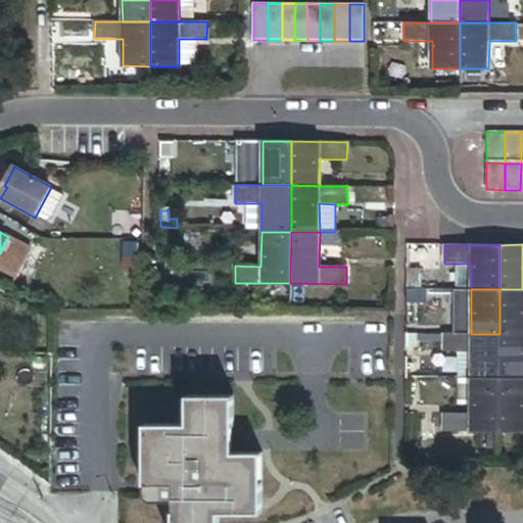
[(522,289),(500,289),(500,334),(522,333),(522,289)]
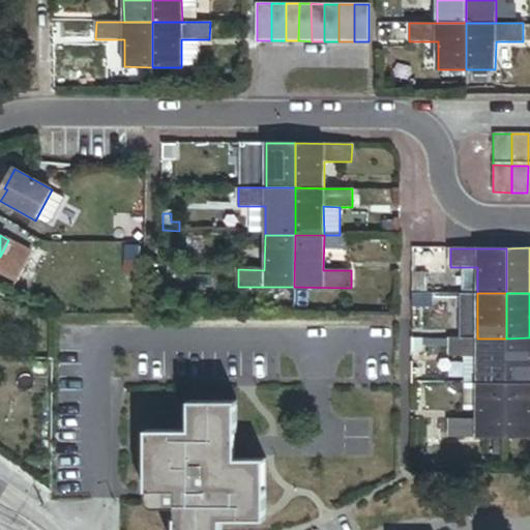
[(506,383),(529,382),(529,337),(506,339),(506,383)]
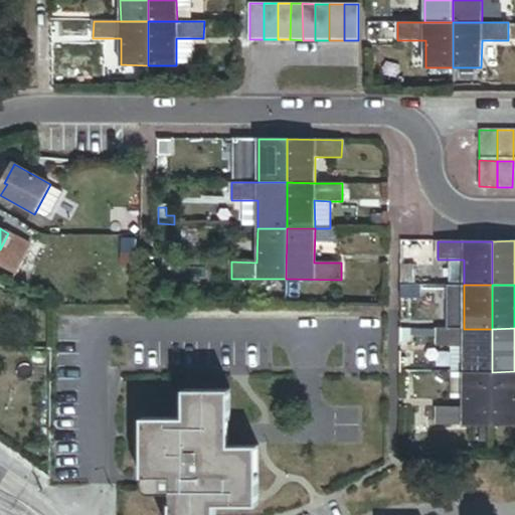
[(492,372),(492,329),(464,329),(438,329),(438,346),(452,346),(464,346),(464,372),(492,372)]
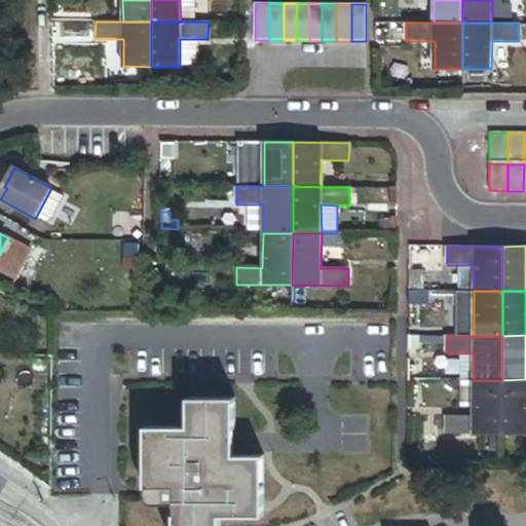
[(474,353),(461,353),(461,380),(474,380),(474,353)]
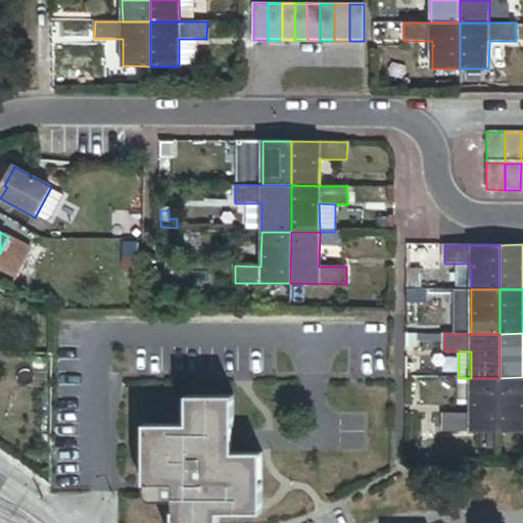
[(522,377),(500,378),(500,431),(522,431),(522,377)]
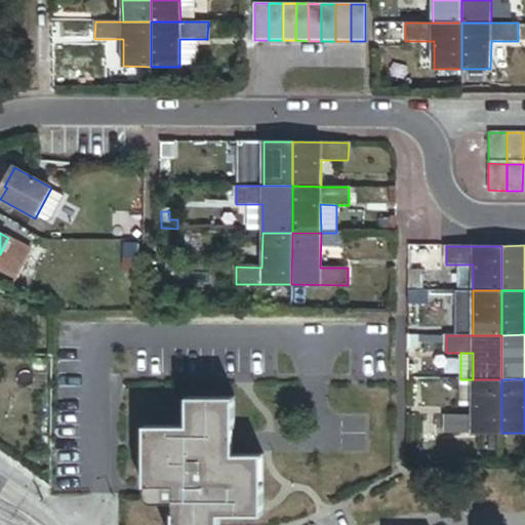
[(501,433),(501,379),(473,379),(473,415),(460,415),(445,415),(445,433),(501,433)]
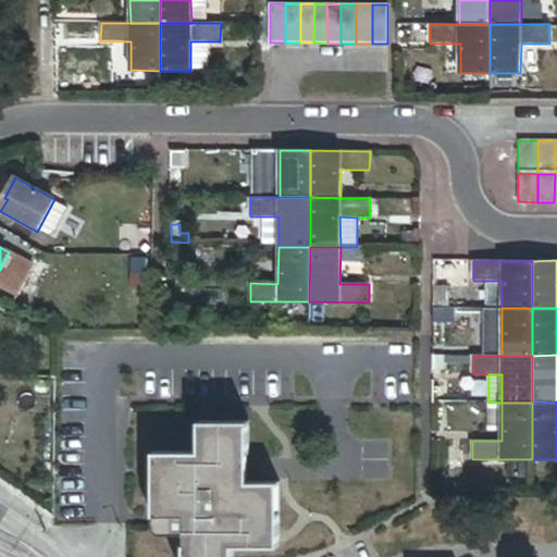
[(502,441),(502,403),(489,403),(489,441),(502,441)]
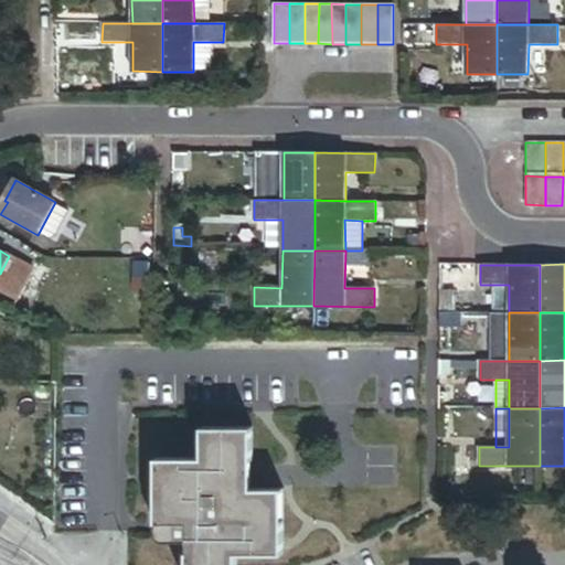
[(246,459),(252,459),(252,428),(205,427),(205,458),(160,459),(160,491),(166,491),(166,522),(159,521),(159,535),(161,540),(166,541),(189,541),(189,554),(235,554),(281,554),(283,520),(277,520),(276,490),(252,489),(245,489),(246,459)]
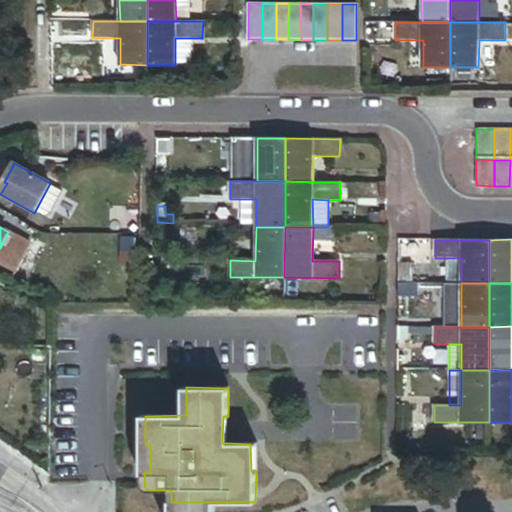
[(212,511),(213,502),(171,502),(171,511),(212,511)]
